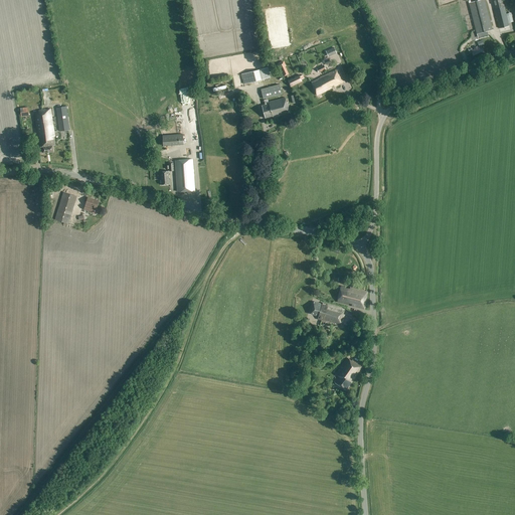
[(480,0),(469,3),(477,34),(493,30),(484,0),(480,0)]
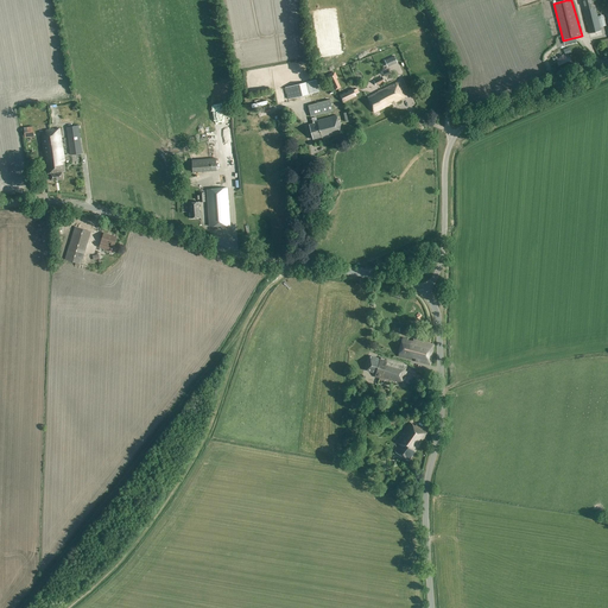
[(582,0),(586,12),(584,12),(589,33),(601,31),(593,0),(582,0)]
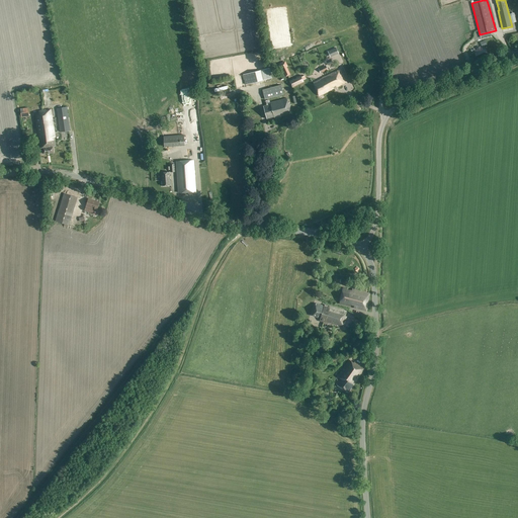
[(477,53),(478,54),(476,55),(477,59),(487,54),(485,50),(477,53)]
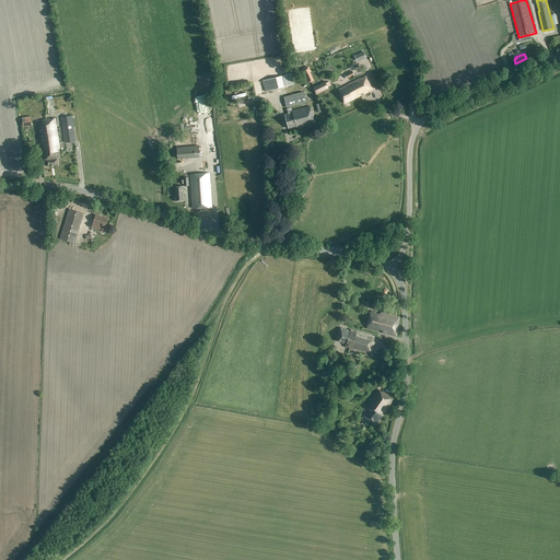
[(343,74),(347,80),(354,76),(352,70),(343,74)]
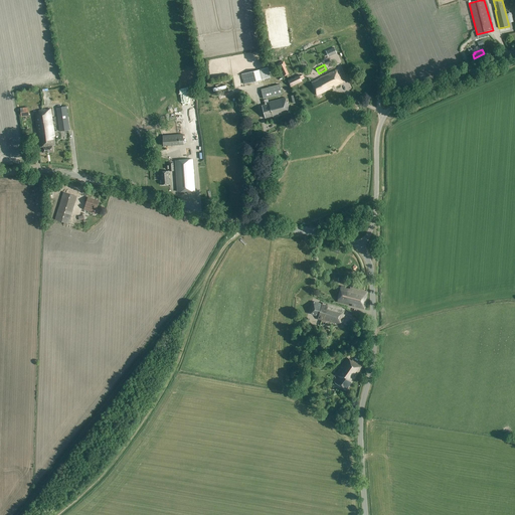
[(244,83),(271,77),(268,67),(242,74),(244,83)]
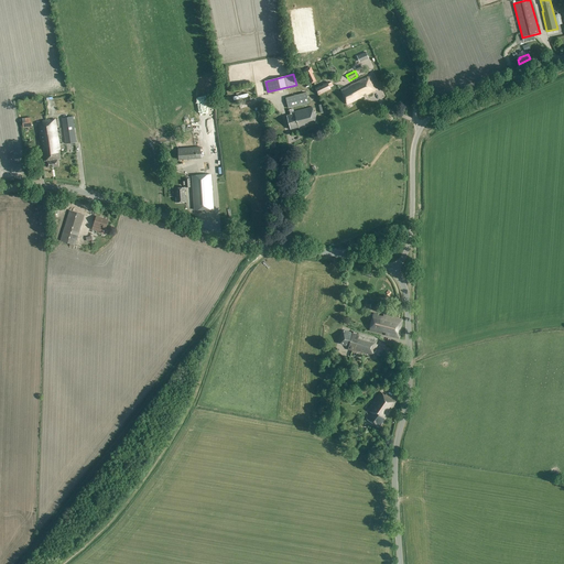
[(350,86),(342,90),(347,105),(377,90),(370,77),(350,86)]
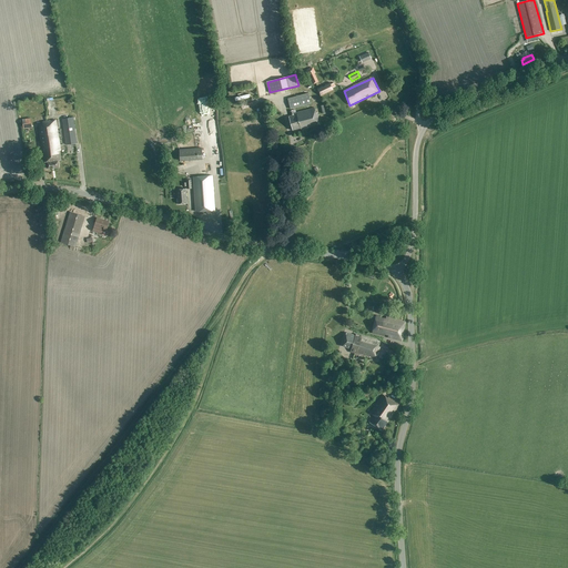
[(332,90),(328,83),(317,89),(320,95),(332,90)]
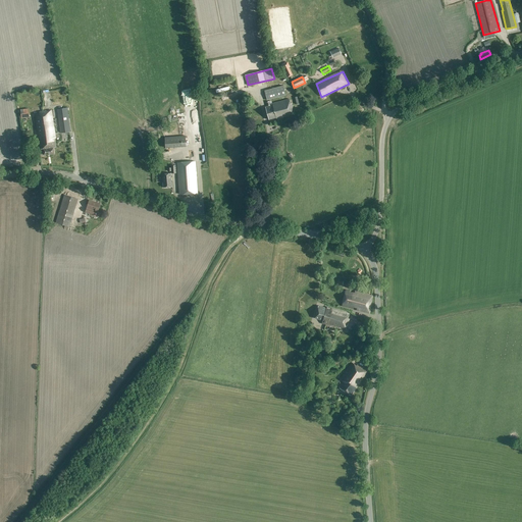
[(283,86),(265,91),(267,100),(285,95),(283,86)]
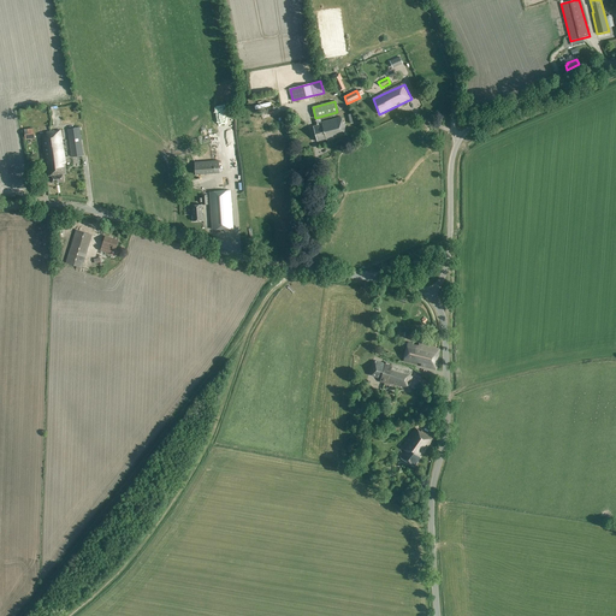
[(314,122),(317,125),(313,126),(318,142),(326,140),(326,141),(348,135),(344,123),(343,123),(341,117),(321,123),(321,124),(319,125),(318,120),(314,122)]
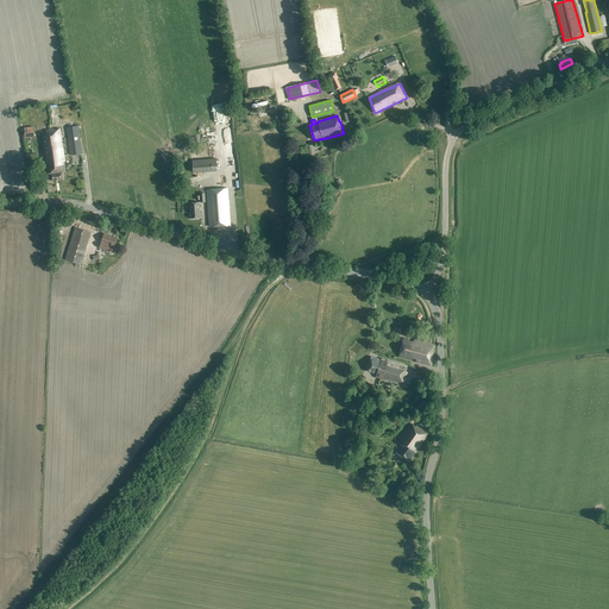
[(33,126),(24,129),(25,138),(35,137),(33,126)]
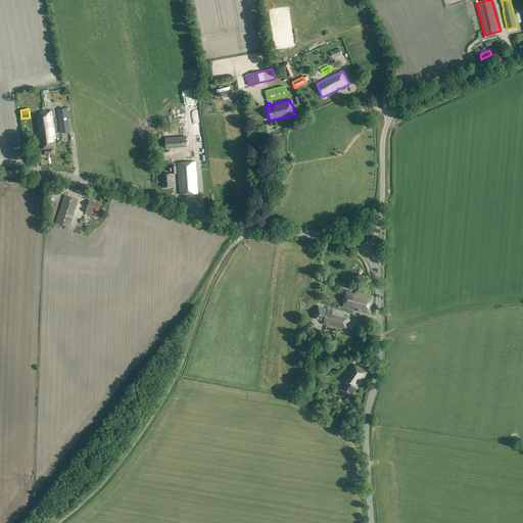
[(57,109),(61,133),(70,132),(67,108),(57,109)]
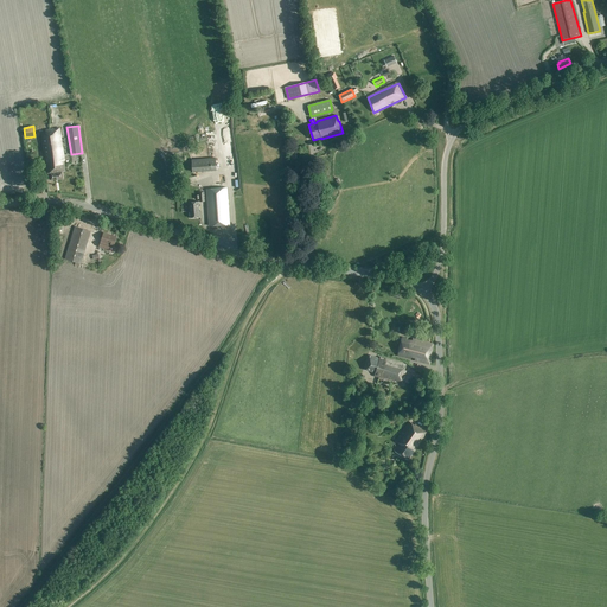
[(59,128),(50,129),(51,138),(53,157),(57,180),(63,179),(62,172),(65,171),(59,128)]
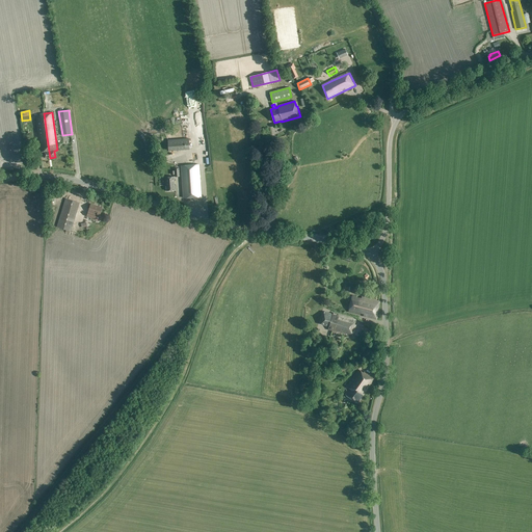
[(41,115),(36,117),(41,152),(44,152),(45,158),(50,158),(47,137),(45,121),(44,113),(41,114),(41,115)]
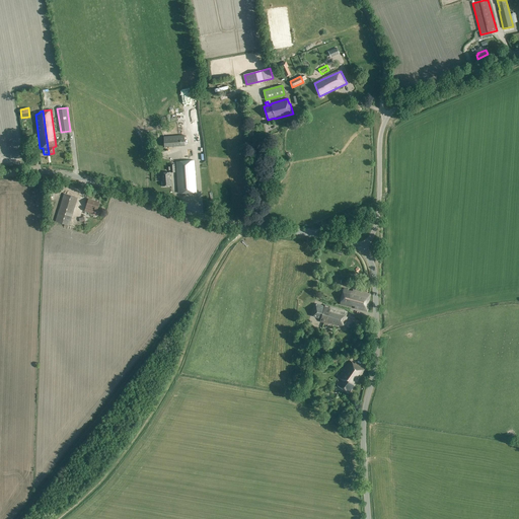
[(164,137),(165,147),(186,146),(184,136),(164,137)]
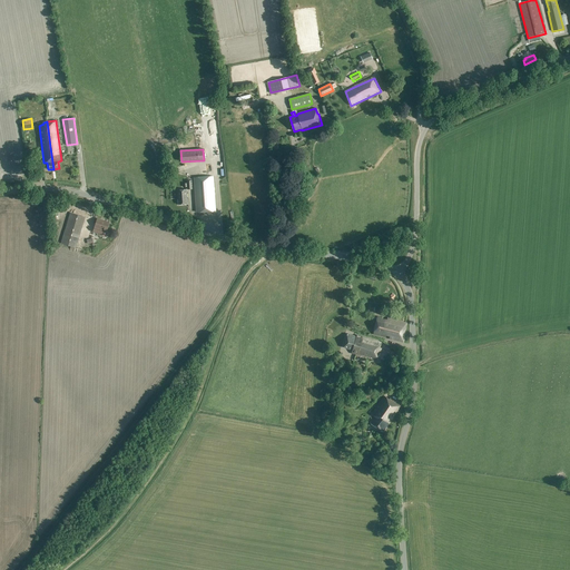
[(194,178),(197,213),(216,210),(214,177),(194,178)]
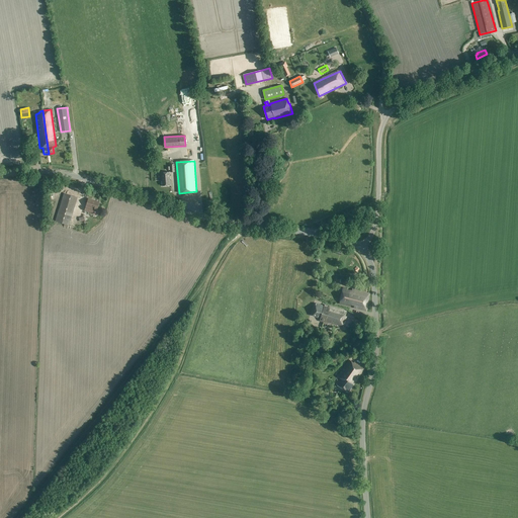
[(169,172),(161,173),(163,186),(171,185),(169,172)]
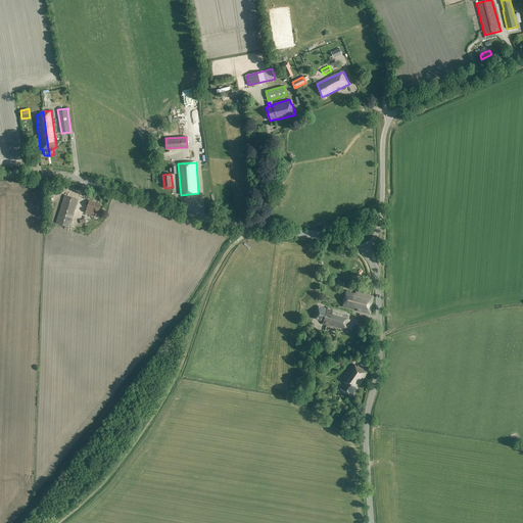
[(56,223),(69,227),(78,200),(64,196),(56,223)]
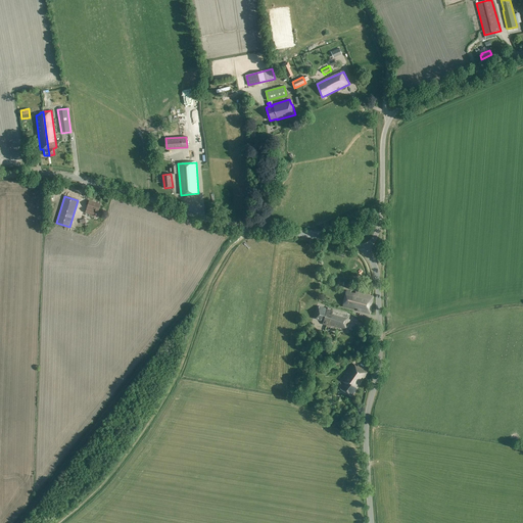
[(86,212),(93,215),(94,217),(96,217),(97,217),(98,214),(98,212),(100,204),(89,200),(86,212)]
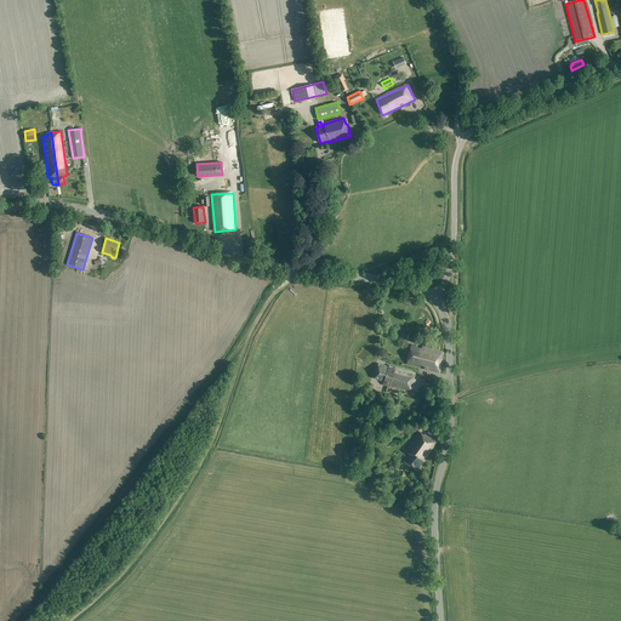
[(406,364),(420,369),(420,366),(425,366),(423,370),(439,372),(443,352),(423,347),(422,349),(416,348),(416,347),(411,346),(406,364)]
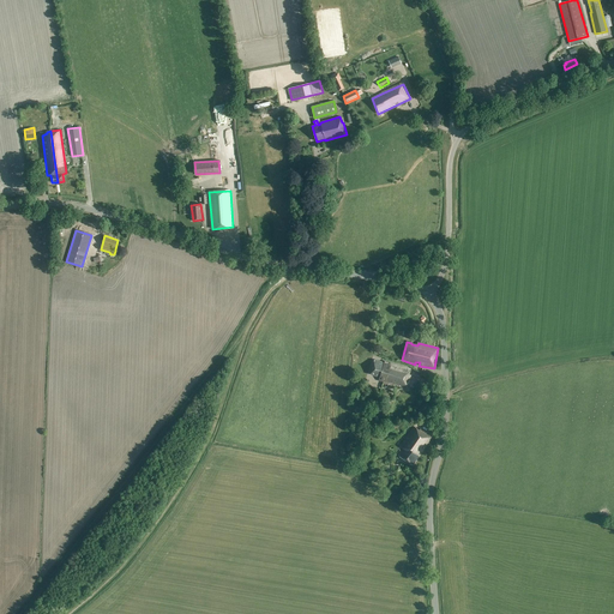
[(371,374),(379,378),(379,380),(407,389),(410,374),(409,374),(411,368),(384,362),(384,363),(383,362),(375,360),(371,374)]
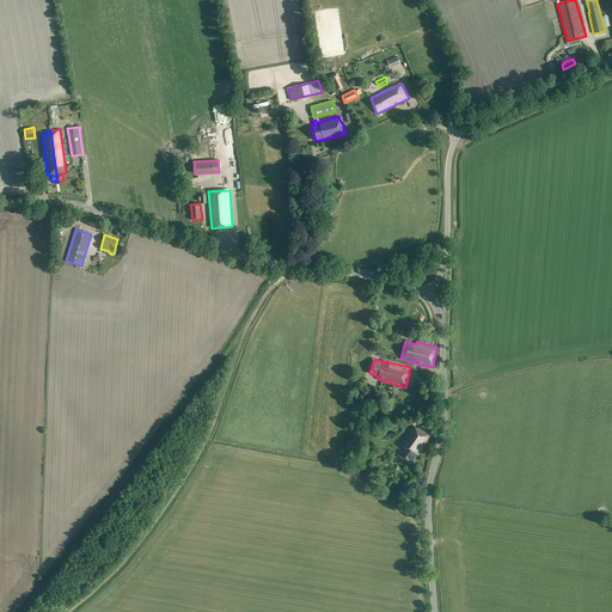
[(397,454),(411,464),(417,456),(430,435),(418,428),(417,429),(412,426),(399,446),(403,447),(397,454)]
